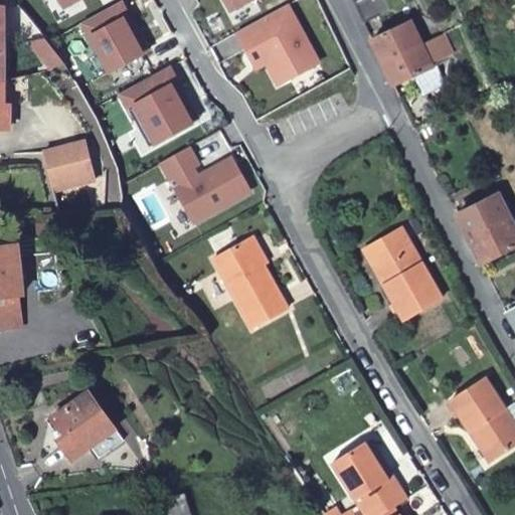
[(220,0),(227,14),(254,0),(220,0)]
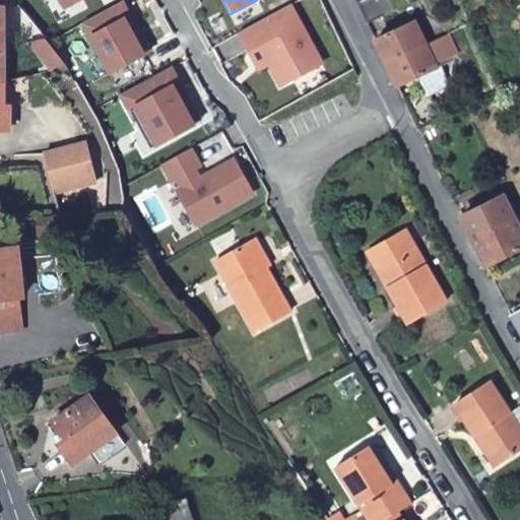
[(392,0),(358,0),(369,22),(397,9),(392,0)]
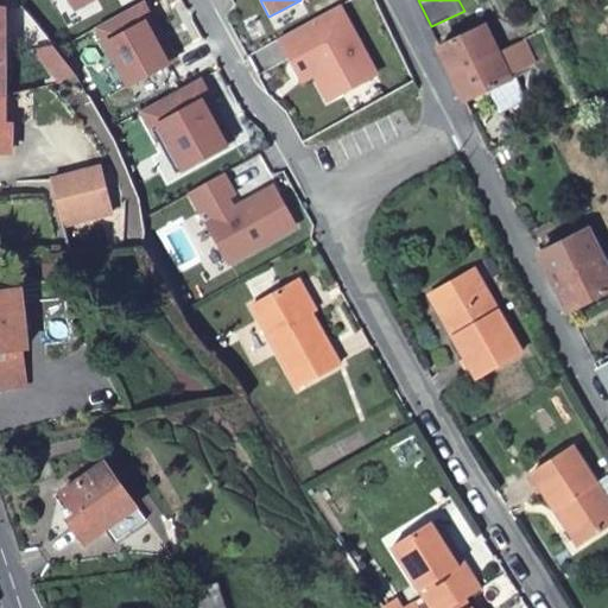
[(94,29),(125,87),(170,64),(139,5),(94,29)]
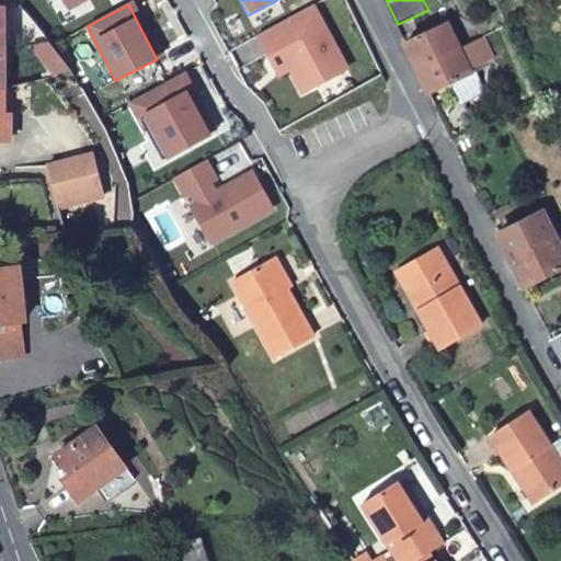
[(254,39),(271,71),(282,66),(286,73),(298,98),(342,75),(309,11),(254,39)]
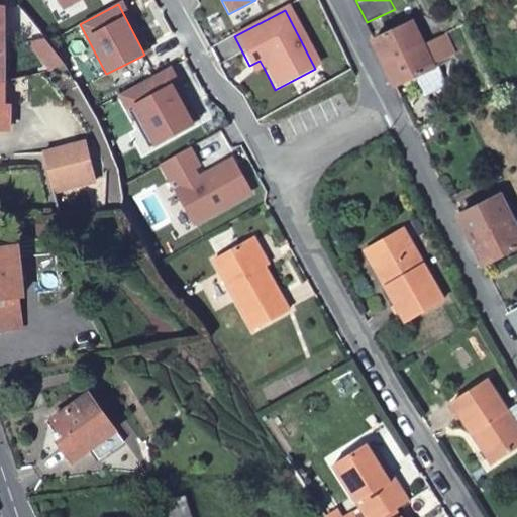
[(445,29),(446,29),(442,21),(423,11),(374,36),(385,61),(436,34),(445,29)]
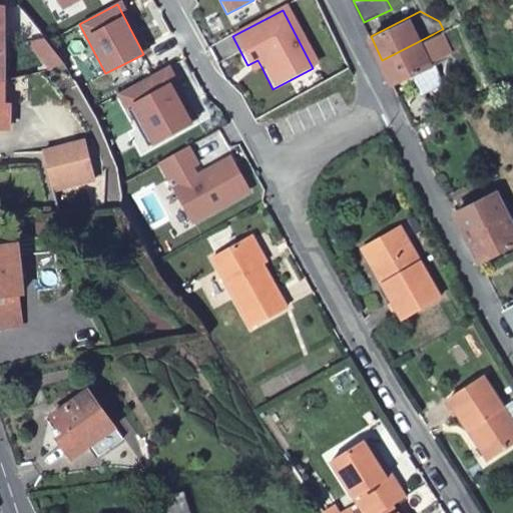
[(442,29),(433,34),(442,52),(451,47),(442,29)]
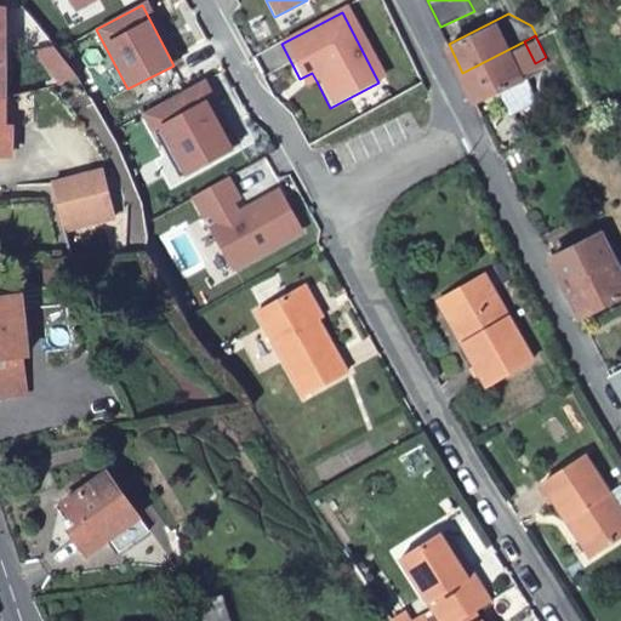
[(506,86),(513,106),(535,93),(528,78),(535,63),(524,41),(462,73),(474,100),(506,86)]
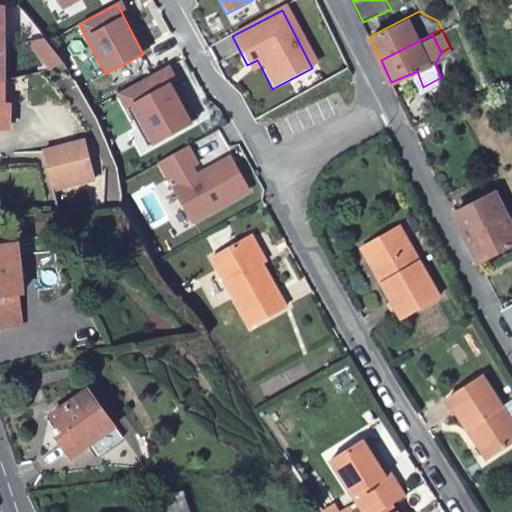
[(257,60),(247,65),(251,72),(261,67),(257,60)]
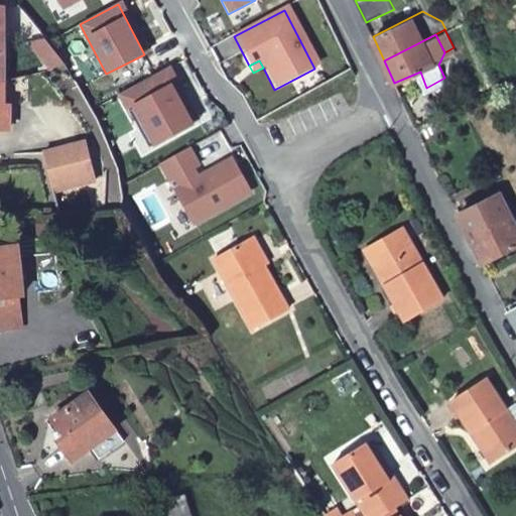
[(164,70),(115,95),(134,131),(140,127),(150,146),(186,127),(167,90),(173,87),(164,70)]
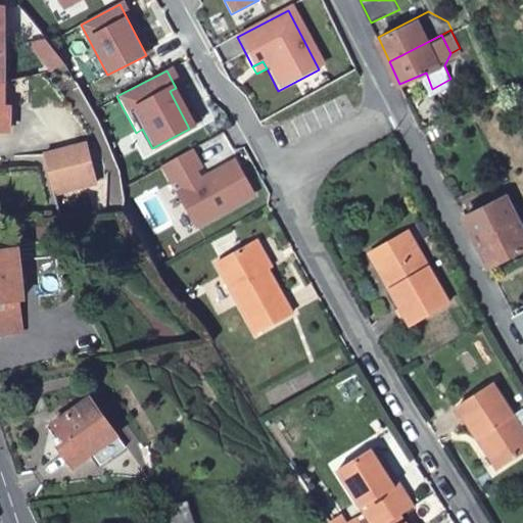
[(195,126),(176,88),(170,91),(189,129),(195,126)]
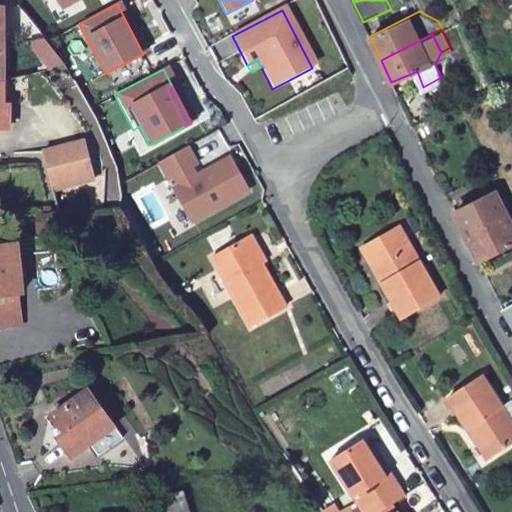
[(438,116),(439,115),(423,87),(406,96),(403,91),(397,94),(413,128),(438,116)]
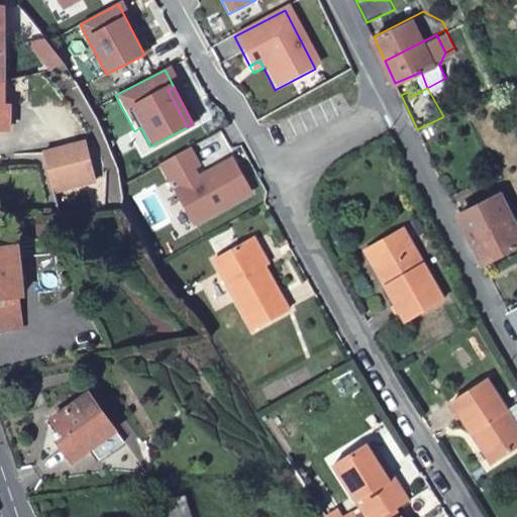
[(4,91),(0,90),(0,139),(12,140),(12,116),(4,116),(4,91)]
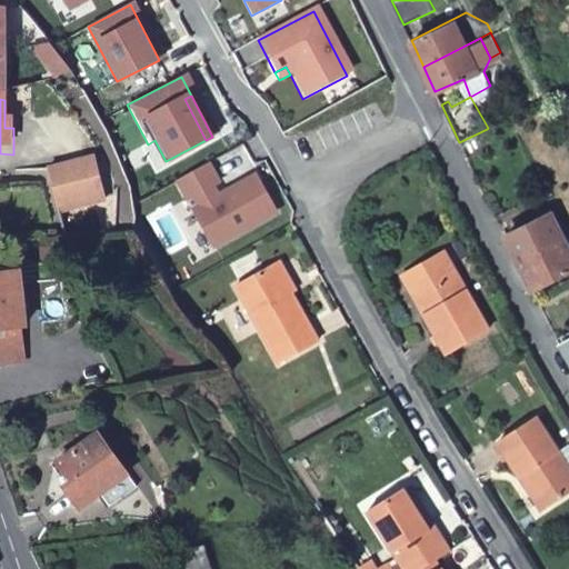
[(158,166),(166,161),(155,140),(148,145),(158,166)]
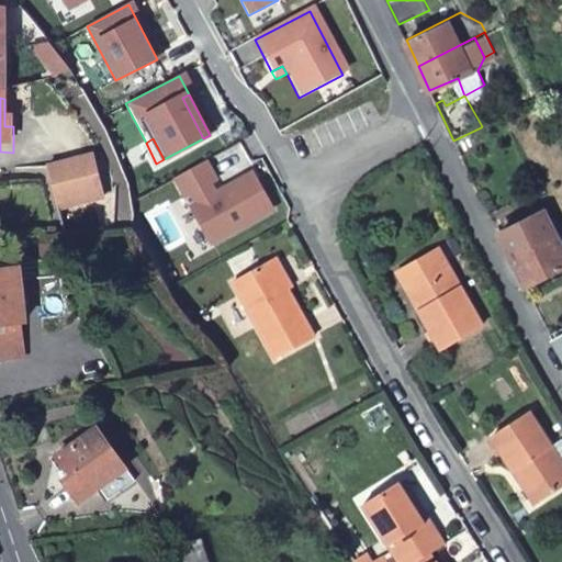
[(103,193),(91,154),(54,166),(67,204),(103,193)]
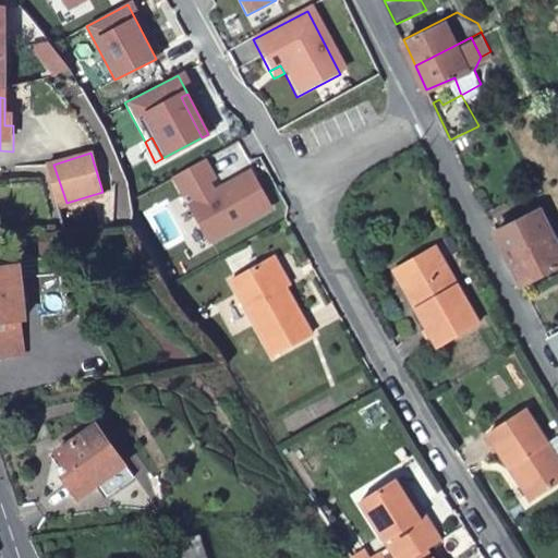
[(183,208),(202,244),(263,211),(244,177),(207,196),(202,185),(207,182),(197,162),(167,179),(177,197),(183,194),(190,205),(183,208)]
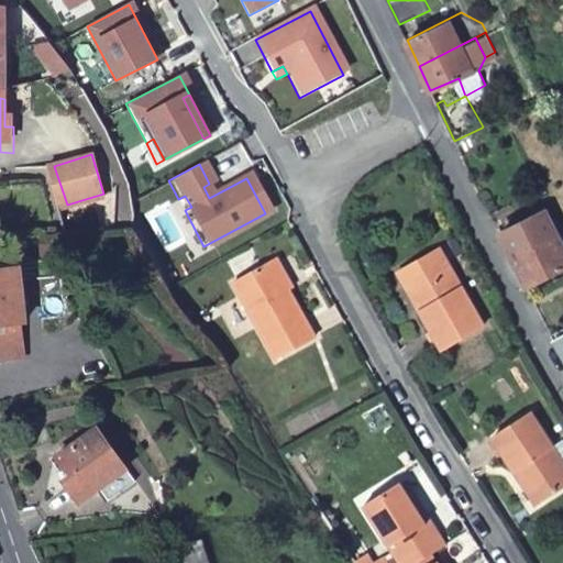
[(46,168),(59,208),(67,205),(54,166),(46,168)]
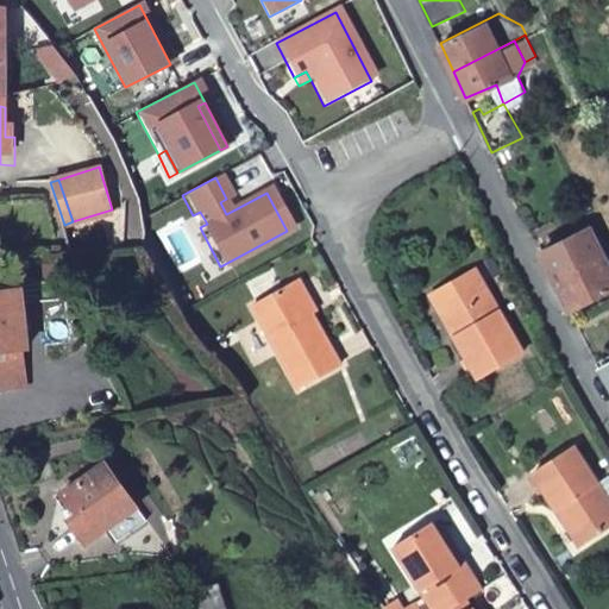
[(545,223),(531,231),(538,245),(552,238),(545,223)]
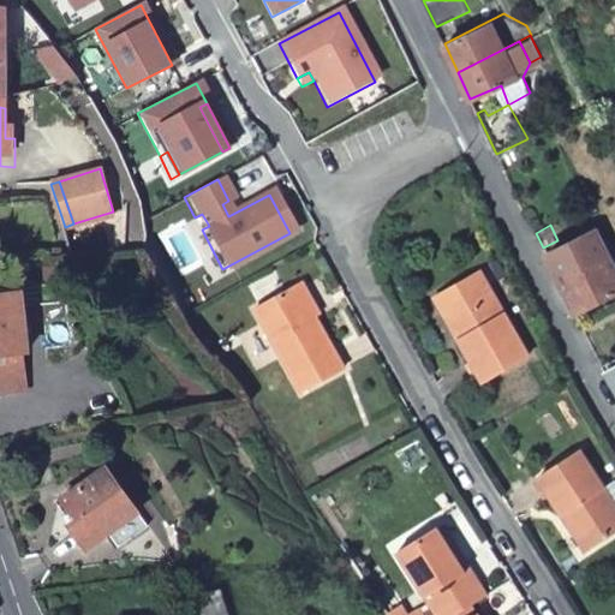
[(561,284),(610,260),(596,231),(545,255),(561,284)]
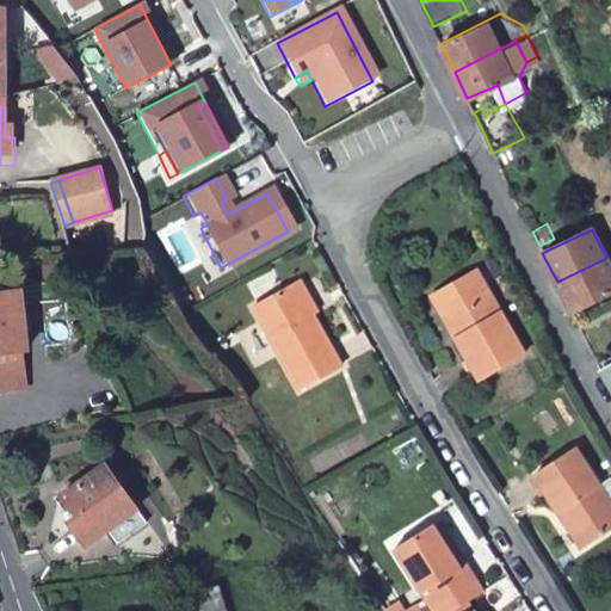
[(610,291),(610,267),(606,258),(557,282),(572,312),(610,291)]
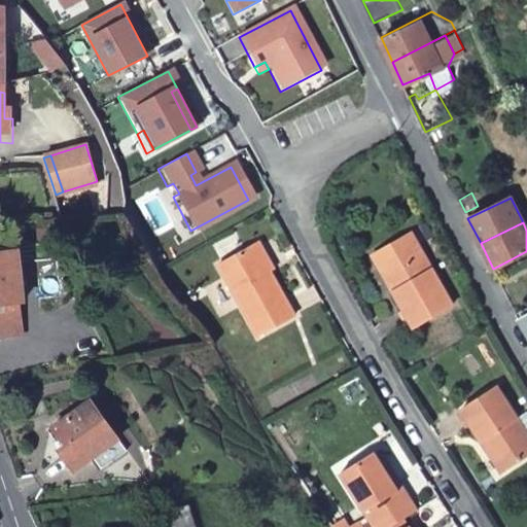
[(407,238),(372,257),(392,293),(387,296),(408,332),(448,311),(407,238)]
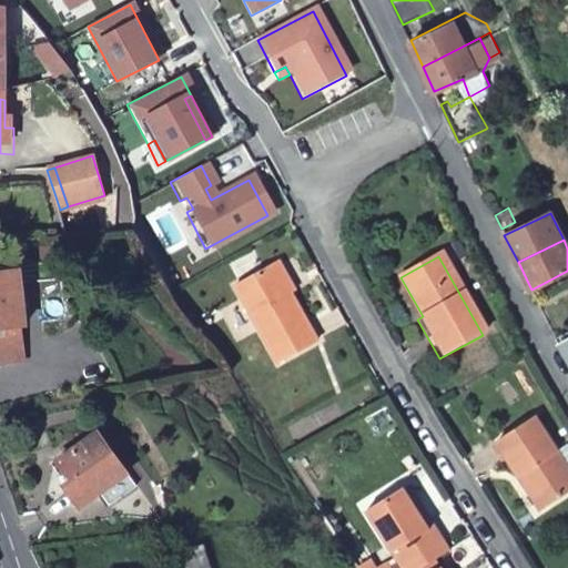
[(266,269),(225,292),(270,367),(308,344),(266,269)]
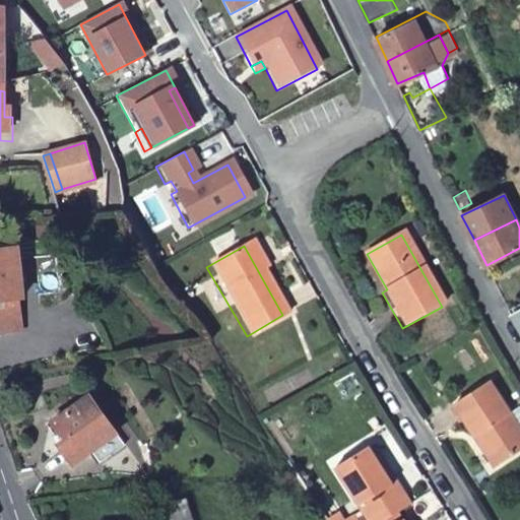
[(387,289),(367,254),(363,256),(382,293),(387,289)]
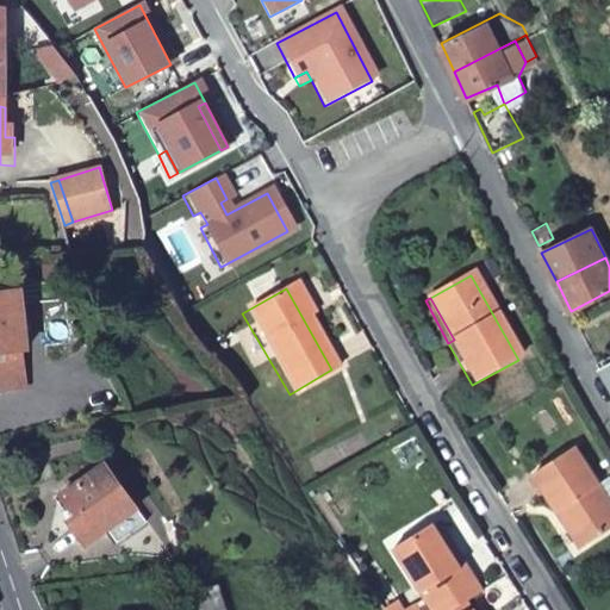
[(13,358),(1,299),(0,299),(0,399),(14,397),(7,359),(13,358)]
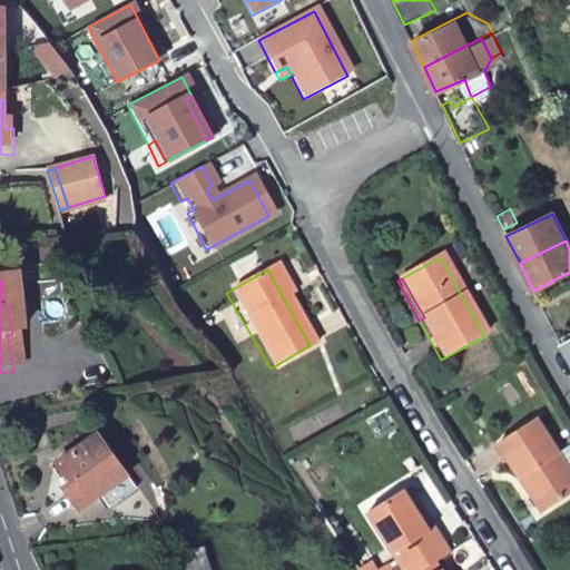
[(569,338),(560,344),(569,361),(569,338)]
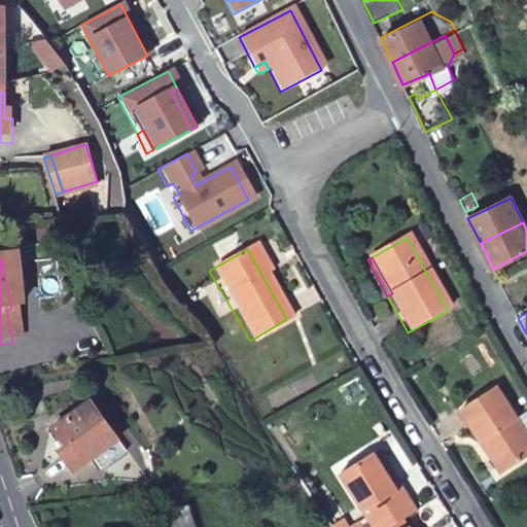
[(453,417),(472,448),(479,445),(498,476),(526,456),(526,452),(526,451),(526,450),(526,428),(520,418),(510,425),(490,393),(453,417)]
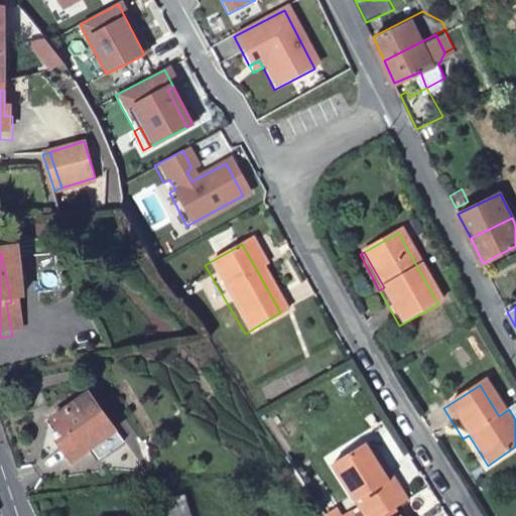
[(95,397),(56,426),(68,441),(65,443),(80,463),(98,449),(106,461),(130,444),(95,397)]
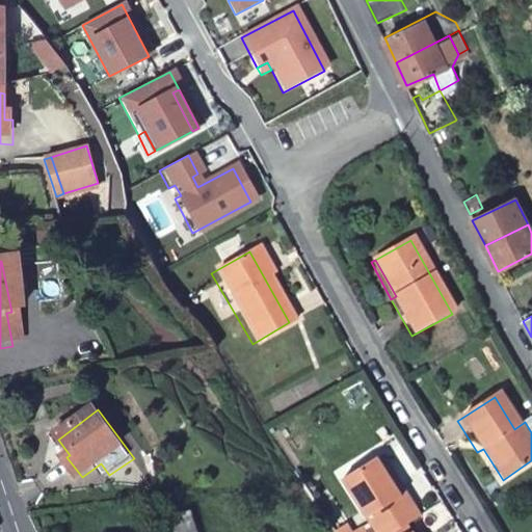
[(483,449),(477,452),(498,483),(503,480),(483,449)]
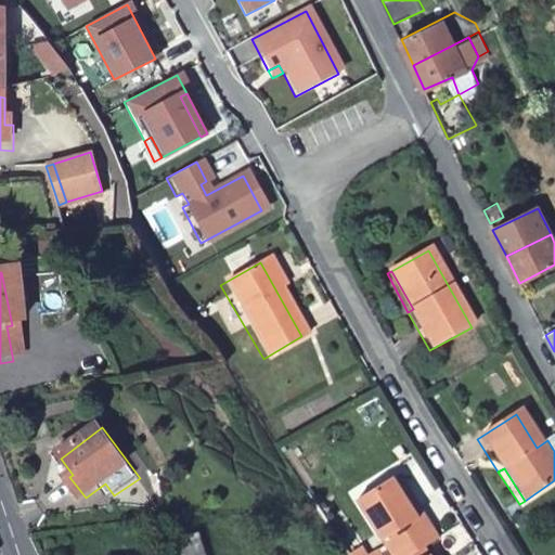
[(396,476),(390,479),(415,518),(421,515),(396,476)]
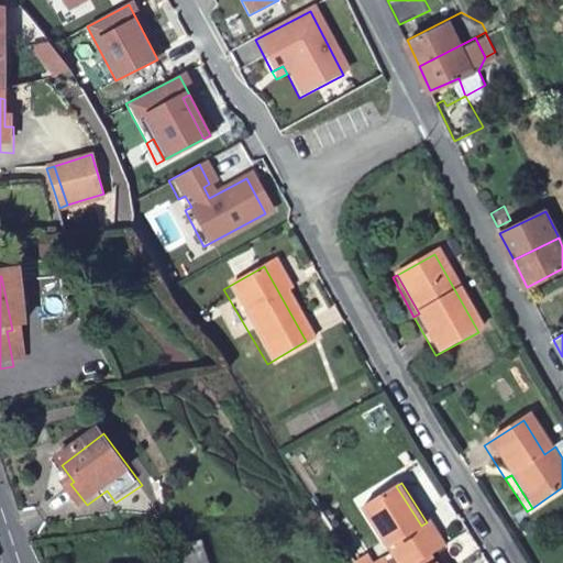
[(416,562),(427,556),(442,547),(427,522),(421,526),(396,486),(361,509),(396,562),(416,562)]
